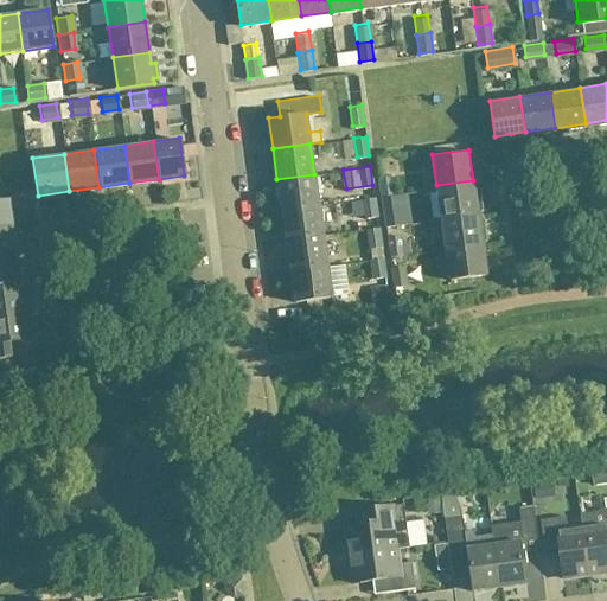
[(389,172),(377,174),(379,193),(393,191),(389,172)]
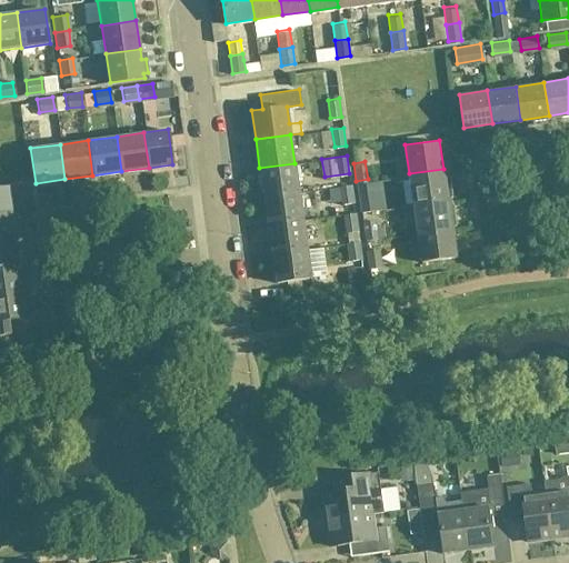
[(298,191),(295,163),(259,168),(263,195),(298,191)]
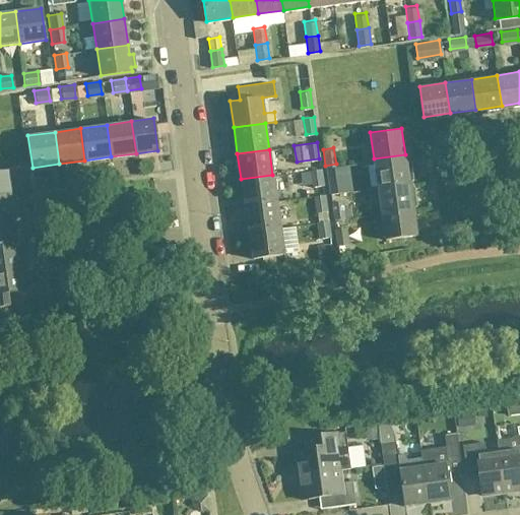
[(374,158),(377,185),(408,181),(408,179),(410,179),(412,177),(410,167),(408,166),(406,166),(405,154),(374,158)]
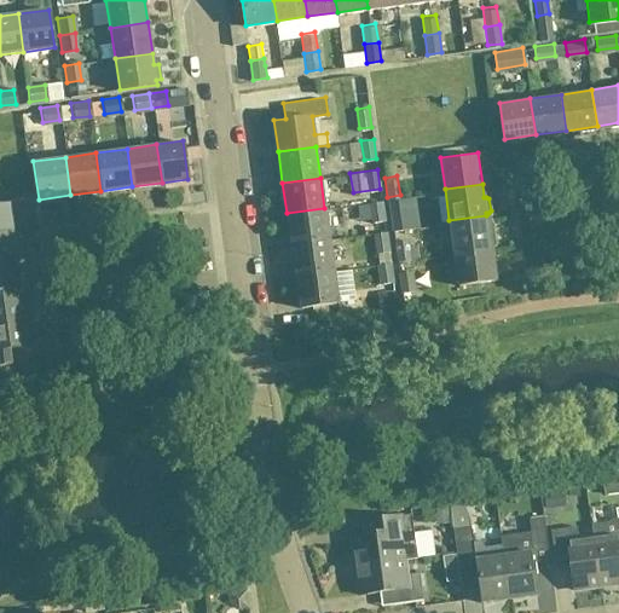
[(372,221),(385,220),(382,200),(369,202),(372,221)]
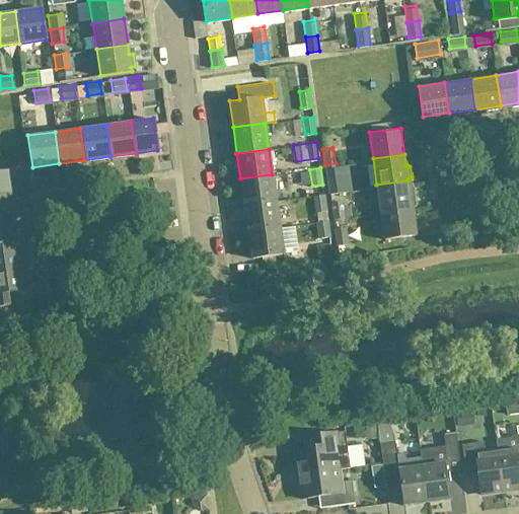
[(7,169),(0,170),(0,192),(10,191),(7,169)]
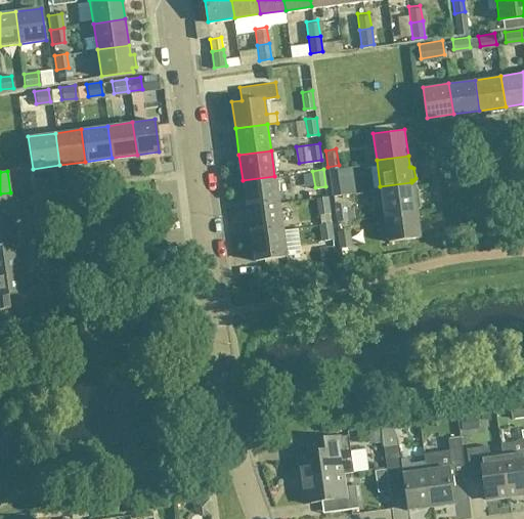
[(274,176),(243,180),(246,207),(278,202),(274,176)]
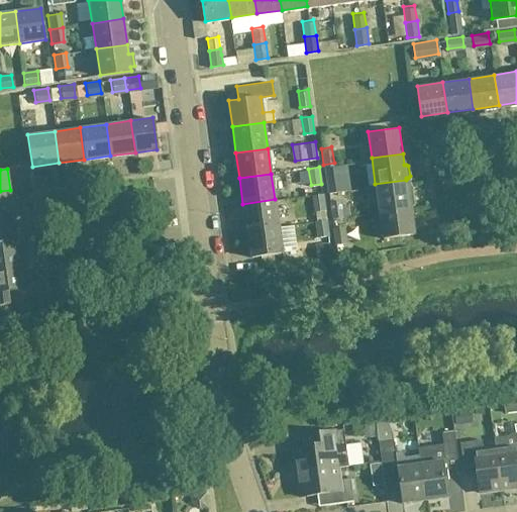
[(379,210),(410,206),(409,204),(412,203),(413,201),(412,191),(410,190),(408,190),(406,180),(375,184),(366,185),(368,196),(377,195),(379,210)]
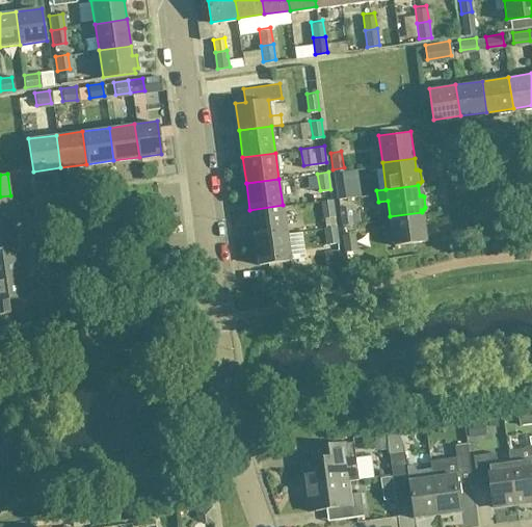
[(10,195),(0,196),(0,222),(14,221),(10,195)]
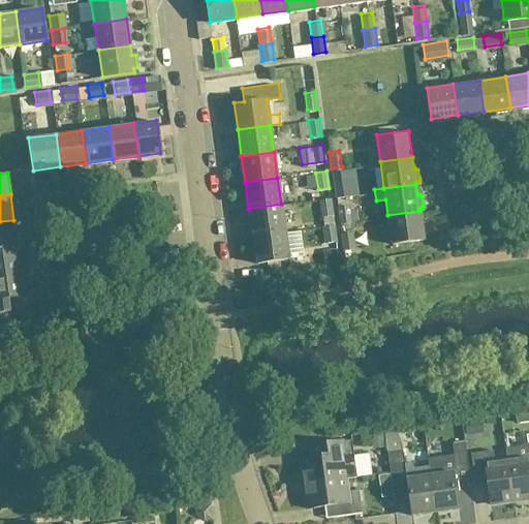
[(321,215),(332,214),(330,197),(319,198),(321,215)]
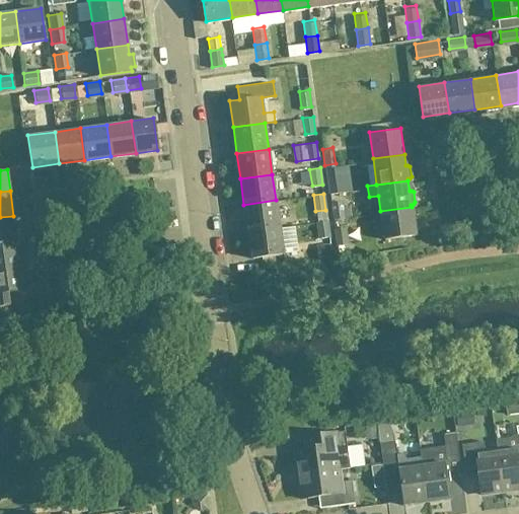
[(279,226),(276,200),(243,205),(247,230),(279,226)]
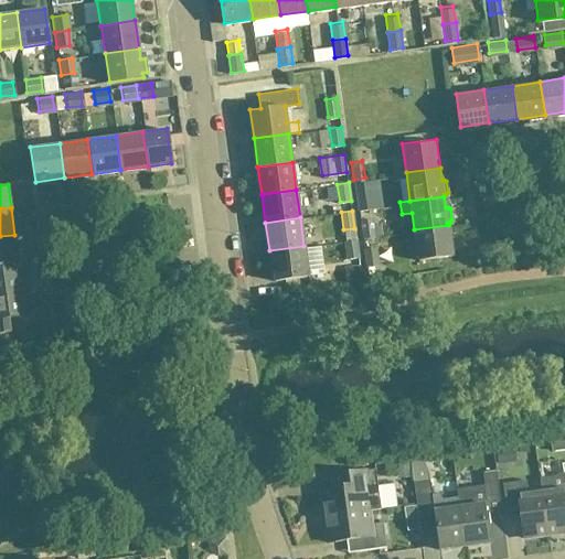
[(371,217),(359,218),(362,237),(373,235),(371,217)]
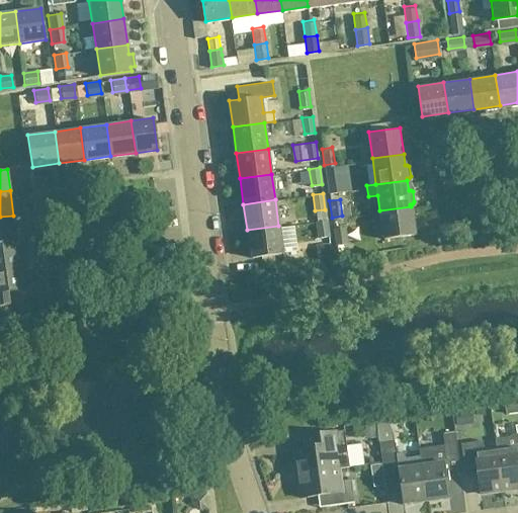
[(414,233),(411,206),(379,210),(383,237),(414,233)]
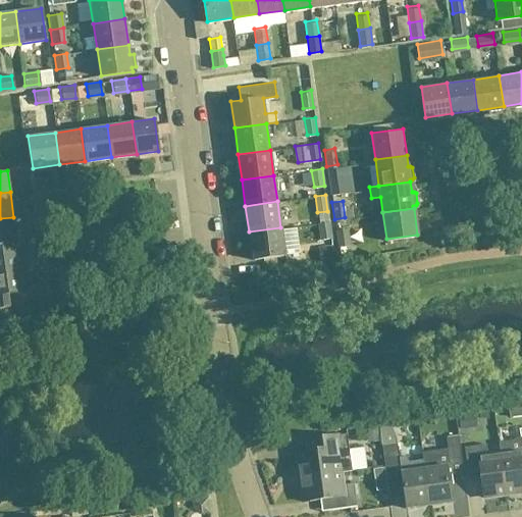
[(13,217),(0,218),(0,245),(16,244),(13,217)]
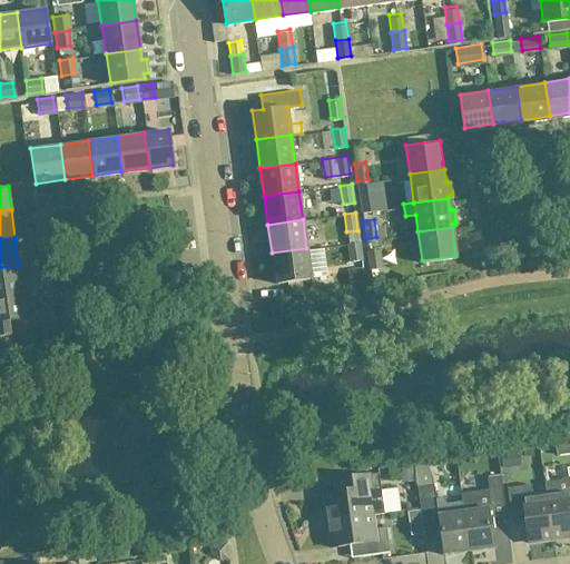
[(351,260),(362,258),(360,240),(347,243),(351,260)]
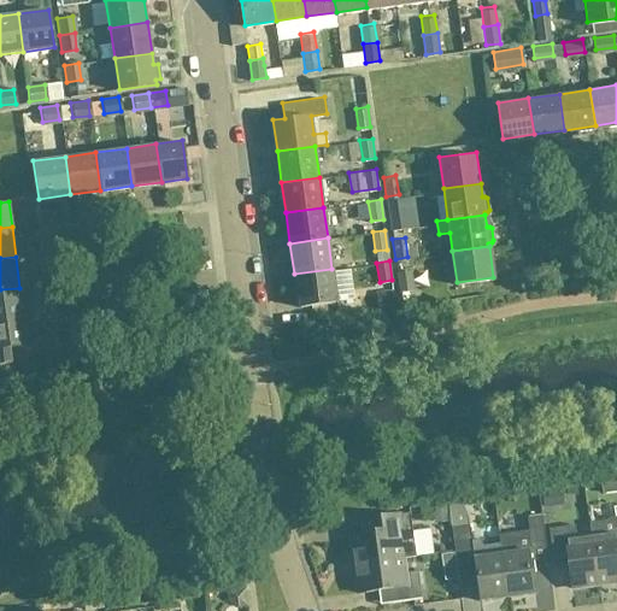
[(331,269),(294,274),(299,305),(336,300),(331,269)]
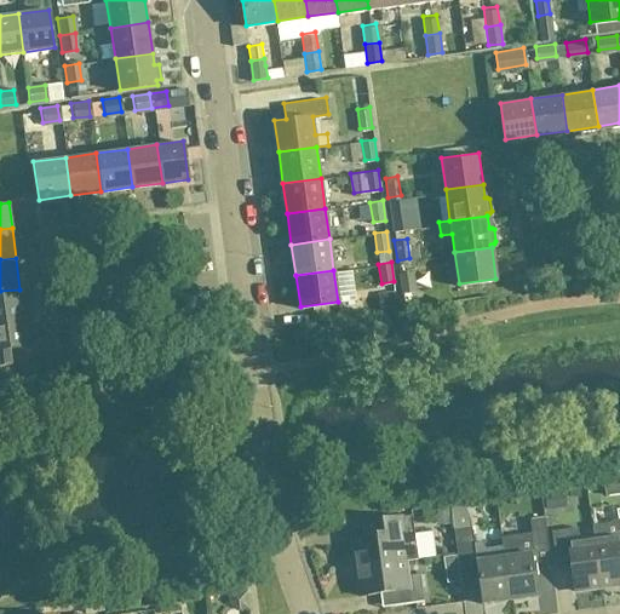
[(413,290),(411,270),(399,271),(401,291),(413,290)]
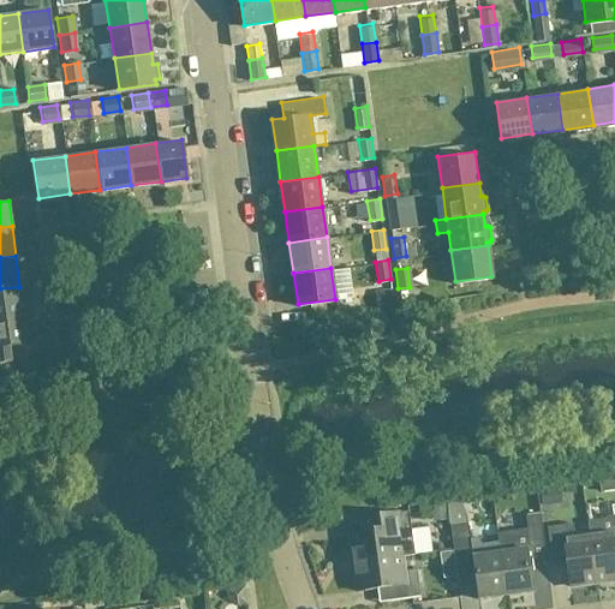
[(0,320),(24,317),(19,287),(0,288),(0,320)]
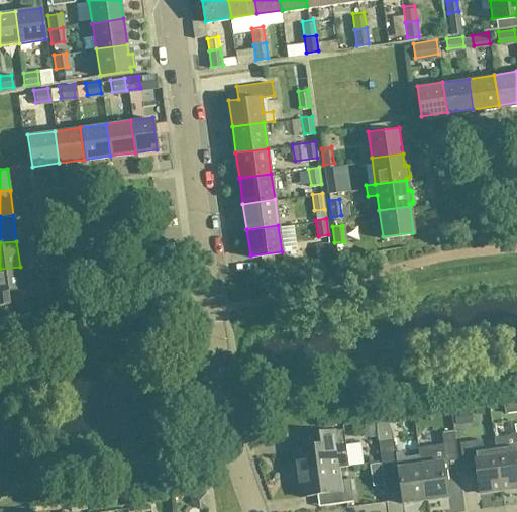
[(20,267),(0,269),(0,302),(8,301),(7,300),(6,290),(23,288),(20,267)]
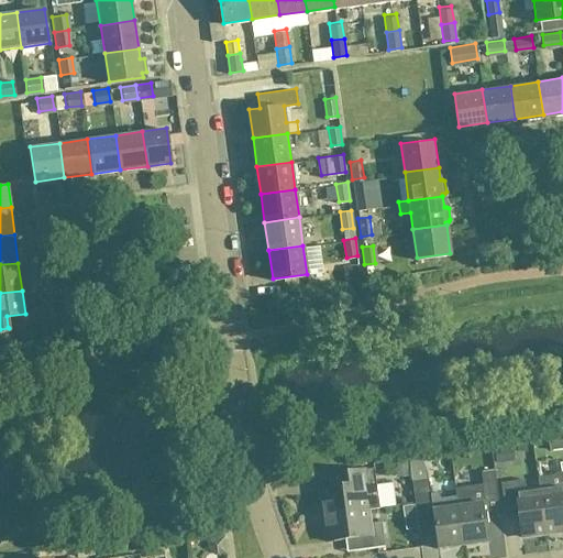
[(538,477),(539,488),(545,532),(562,528),(562,460),(560,461),(561,471),(556,472),(554,473),(538,477)]
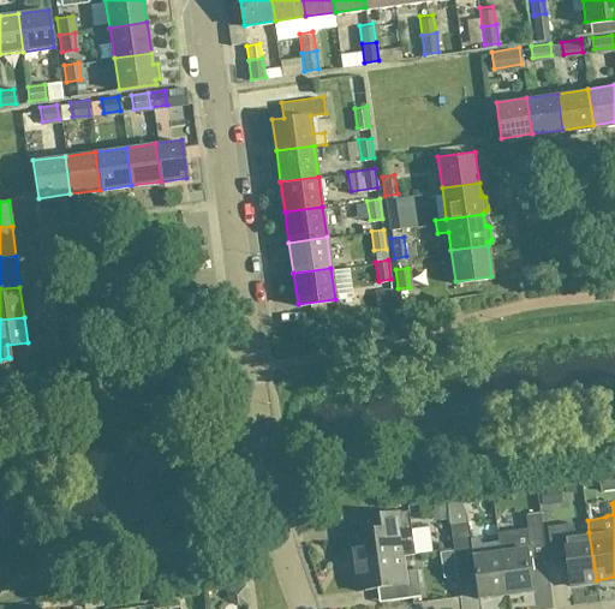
[(348,531),(353,560),(401,553),(415,551),(408,508),(357,515),(359,530),(348,531)]
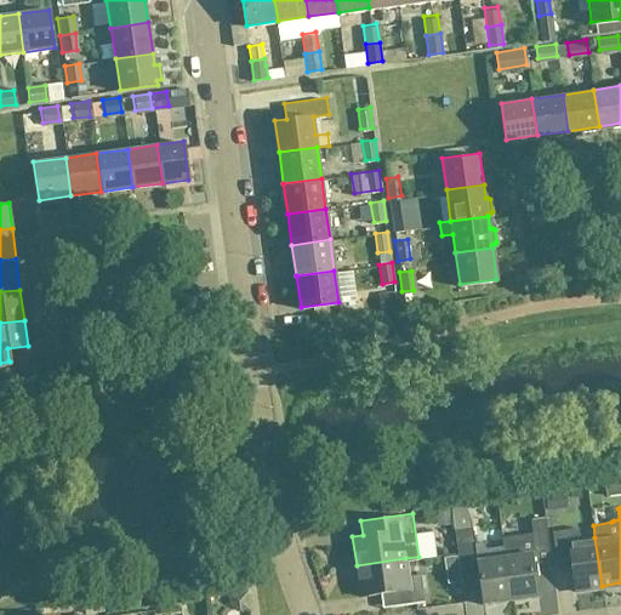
[(501,536),(505,556),(511,598),(537,594),(534,561),(552,558),(550,545),(546,516),(530,518),(533,533),(501,536)]
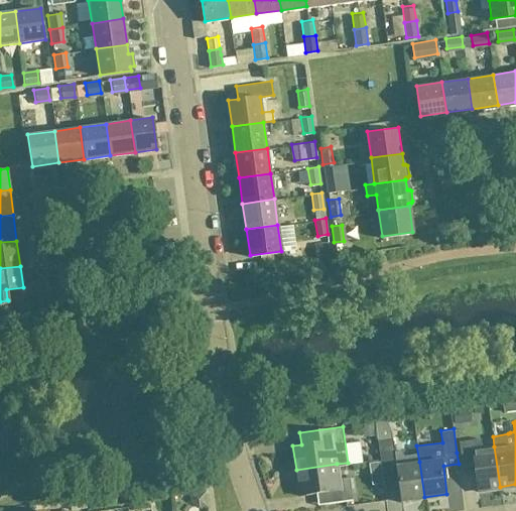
[(365,458),(362,435),(346,438),(349,461),(365,458)]
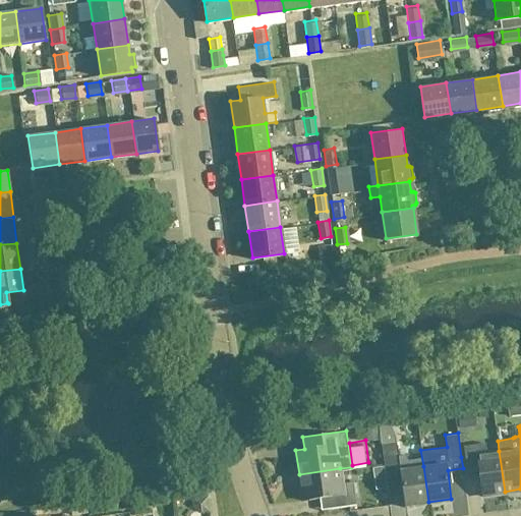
[(405,506),(428,502),(423,466),(416,467),(415,461),(404,453),(398,454),(396,441),(381,443),(387,482),(401,479),(402,485),(405,506)]
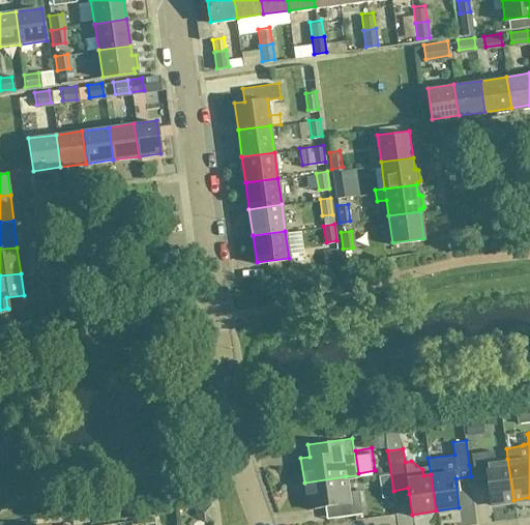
[(491,503),(513,500),(507,459),(495,460),(494,448),(471,451),(475,484),(488,482),(491,503)]
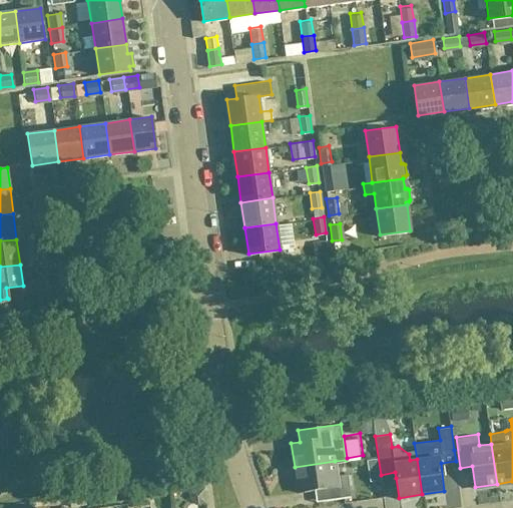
[(336,474),(335,461),(295,467),(298,491),(323,487),(325,499),(351,496),(348,472),(336,474)]
